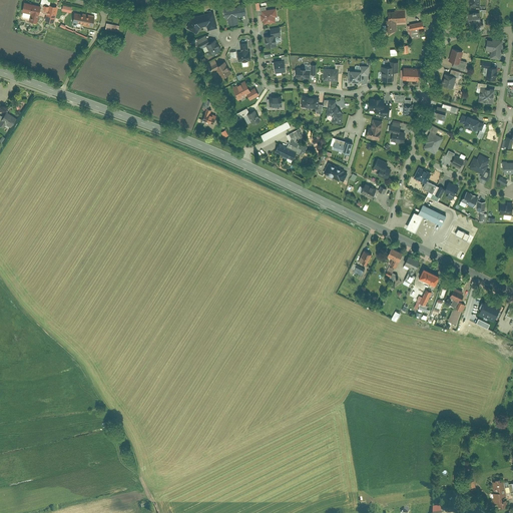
[(42,5),(24,1),(21,15),(29,17),(28,20),(37,22),(39,12),(46,14),(44,19),(54,21),(57,6),(42,3),(42,5)]
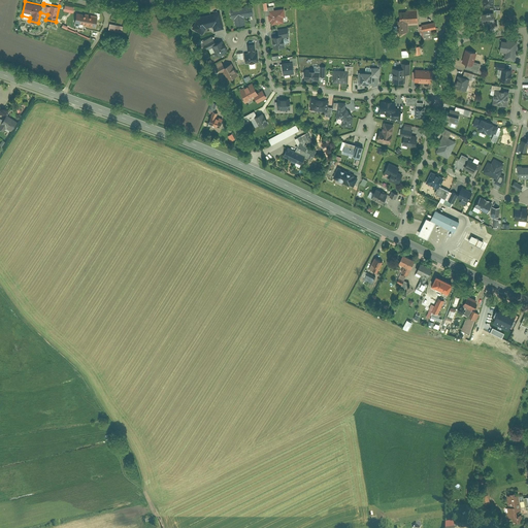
[(230,7),(231,19),(234,19),(235,25),(245,24),(244,17),(254,15),(252,4),(230,7)]
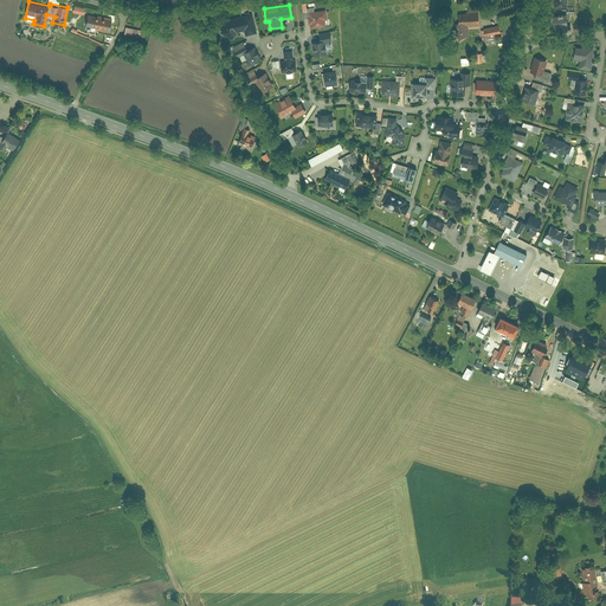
[(310,23),(311,27),(326,25),(324,19),(328,18),(327,8),(309,11),(310,15),(308,15),(309,24),(310,23)]
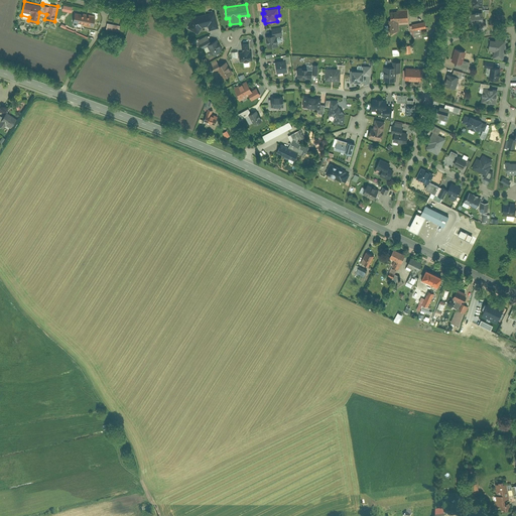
[(187,27),(198,32),(202,26),(208,24),(210,29),(219,26),(214,10),(194,15),(187,27)]
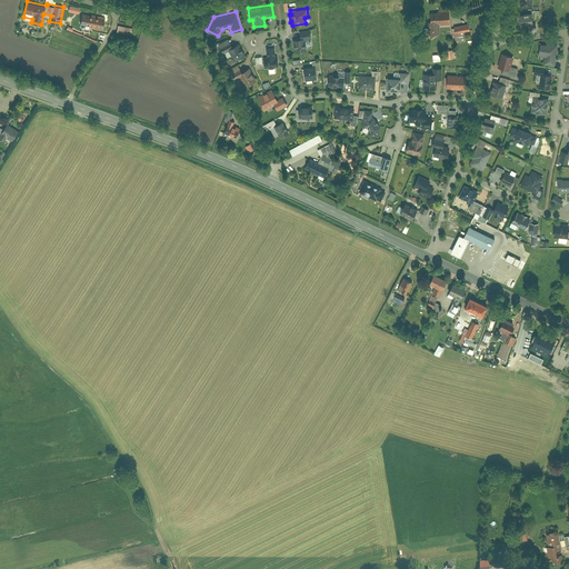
[(532,11),(517,13),(519,26),(535,22),(532,11)]
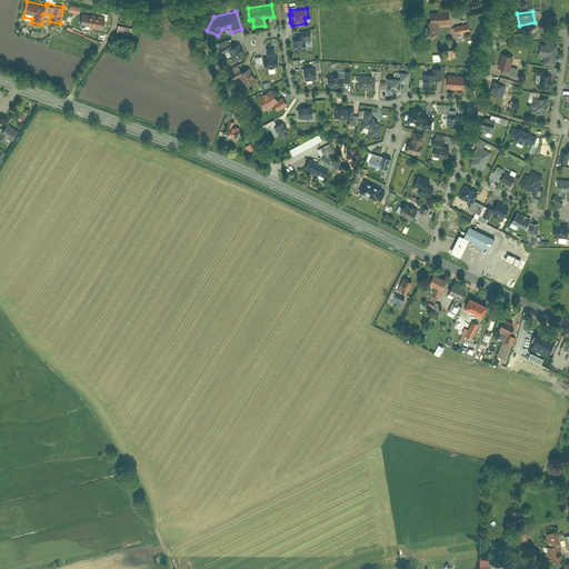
[(430,12),(431,33),(440,32),(439,25),(450,25),(450,12),(430,12)]
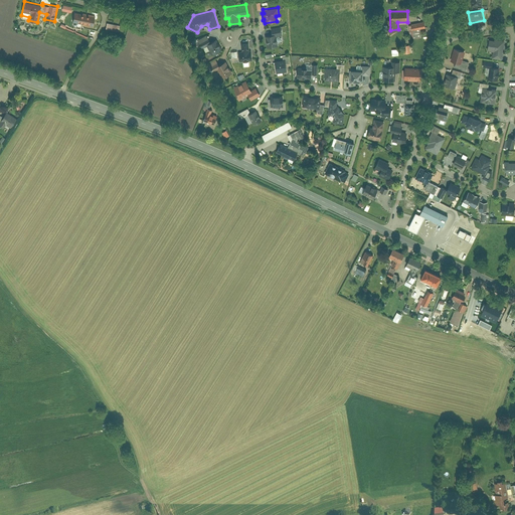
[(74,12),(72,22),(93,26),(95,17),(74,12)]
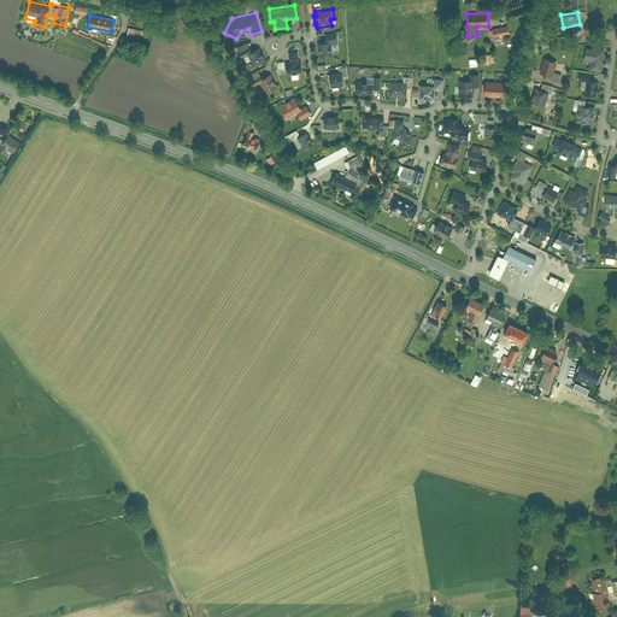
[(493,28),(494,35),(504,34),(510,33),(509,25),(493,28)]
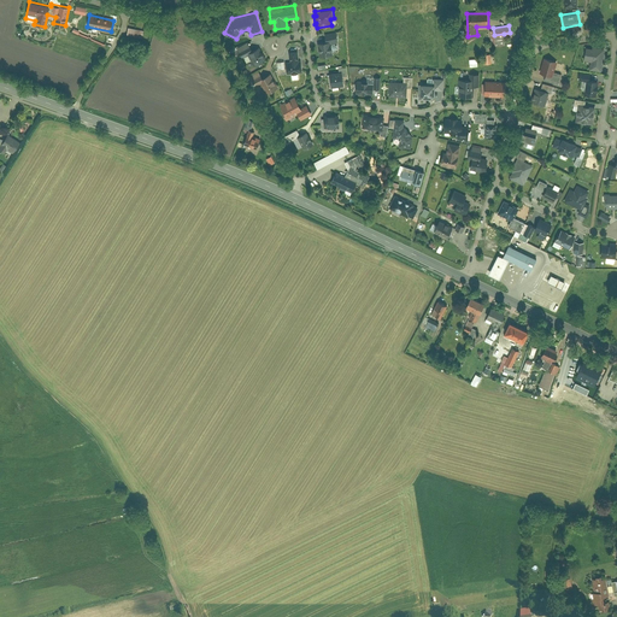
[(144,30),(128,27),(127,34),(141,36),(144,30)]
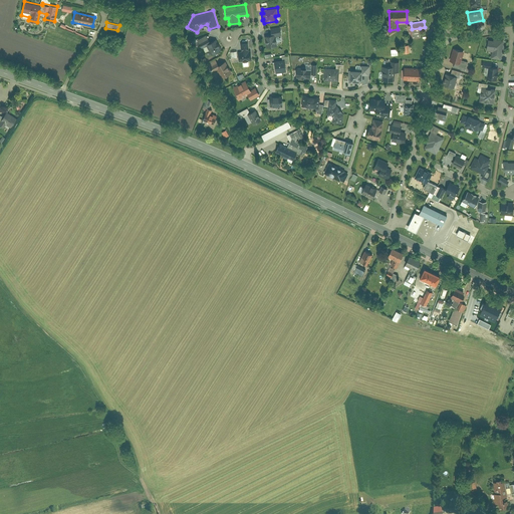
[(412,29),(411,23),(409,23),(409,38),(421,36),(420,28),(412,29)]
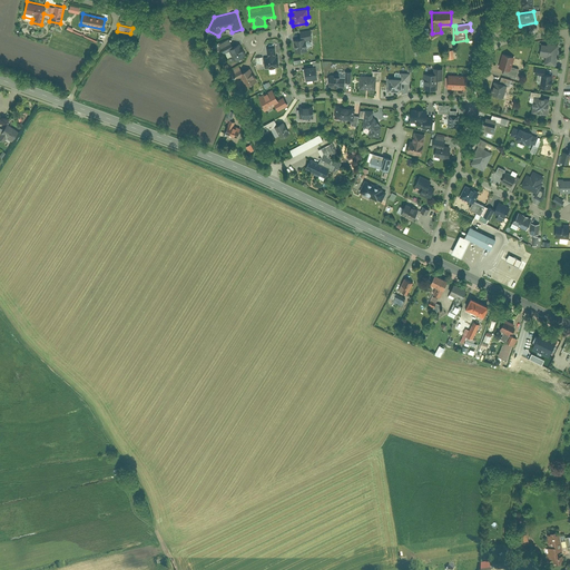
[(301,37),(293,38),(295,52),(306,50),(306,46),(307,46),(306,39),(312,38),(311,29),(301,31),(301,37)]
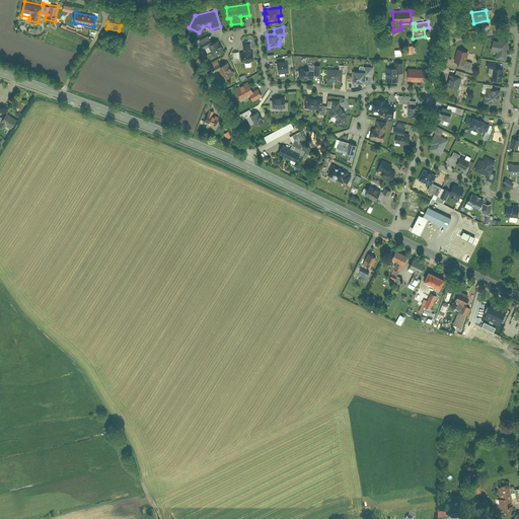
[(207,42),(211,41),(208,34),(199,39),(202,45),(207,42)]
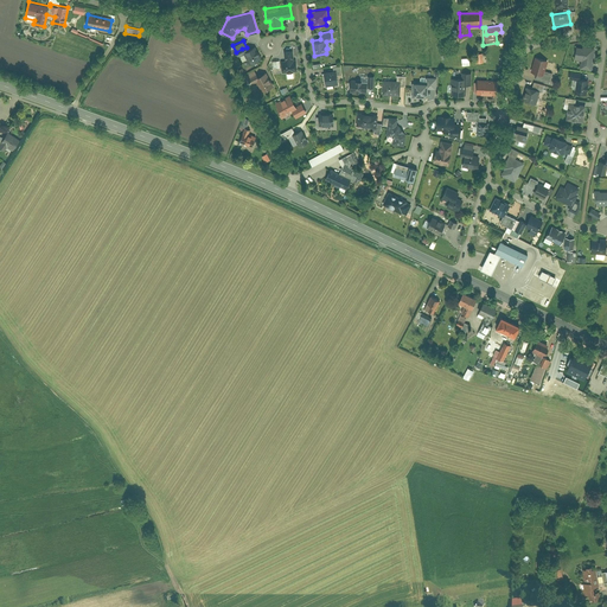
[(255,43),(247,48),(242,49),(249,63),(261,57),(255,43)]
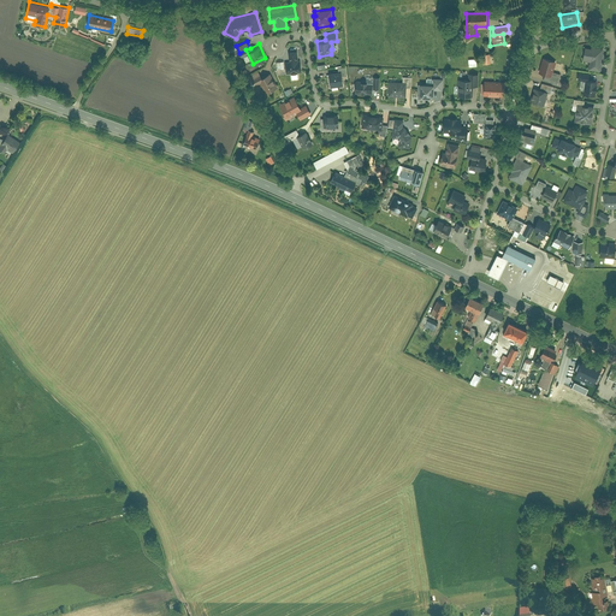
[(600,71),(604,49),(586,46),(584,60),(590,61),(588,70),(600,71)]
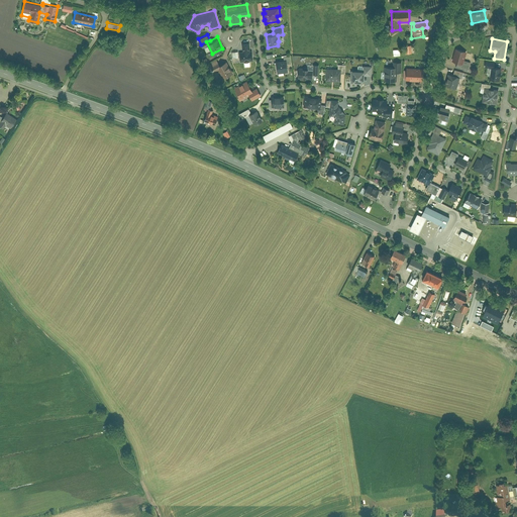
[(467,50),(455,47),(452,60),(457,62),(462,63),(463,60),(467,50)]
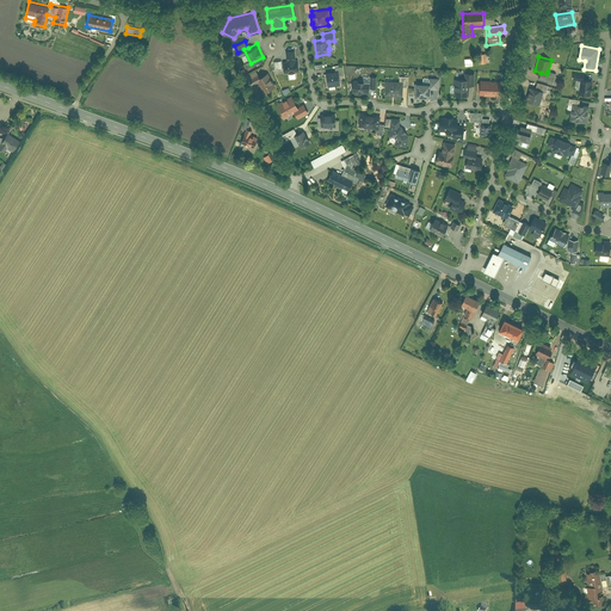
[(283,62),(284,72),(300,71),(298,60),(295,61),(287,61),(283,62)]
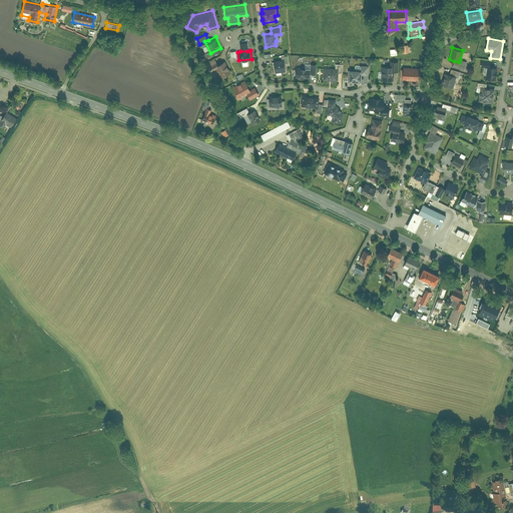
[(280,54),(281,59),(285,58),(285,62),(289,61),(288,53),(280,54)]
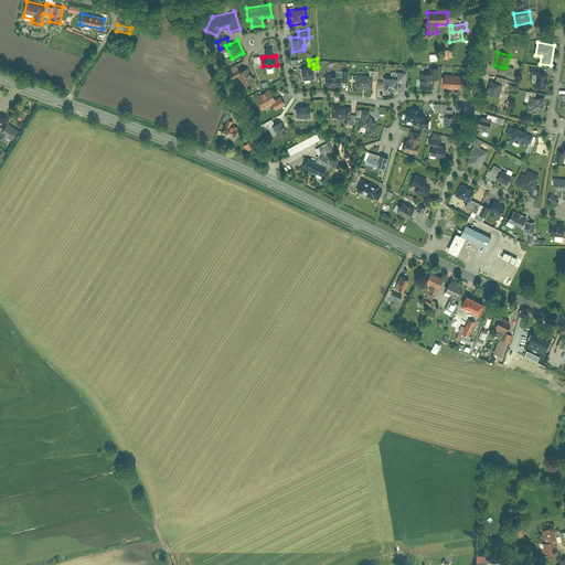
[(236,71),(240,70),(236,64),(226,68),(230,74),(236,71)]
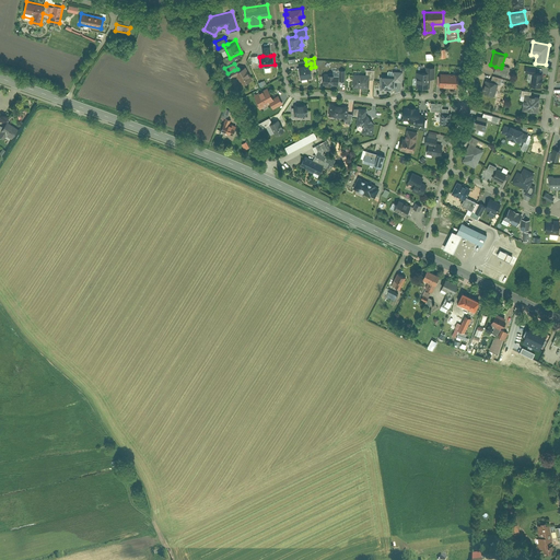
[(306,65),(299,65),(300,78),(312,76),(311,68),(311,63),(306,65)]
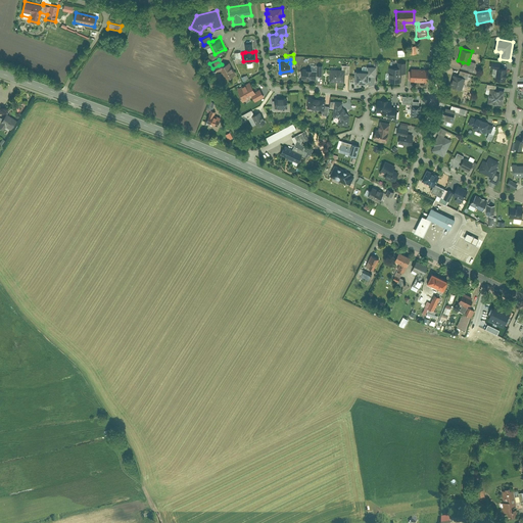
[(235,74),(229,60),(222,64),(219,65),(226,79),(235,74)]
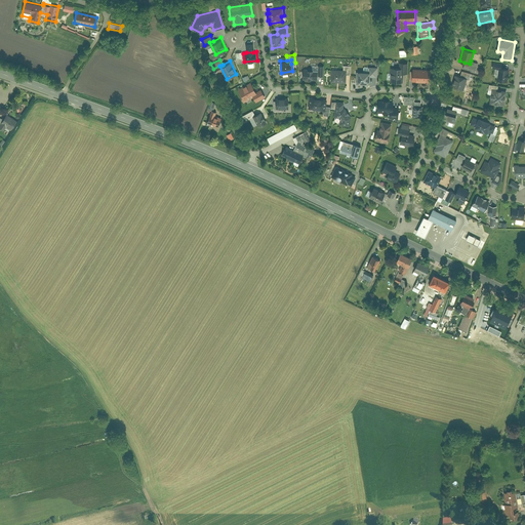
[(478,63),(471,61),(470,64),(465,63),(463,68),(475,71),(478,63)]
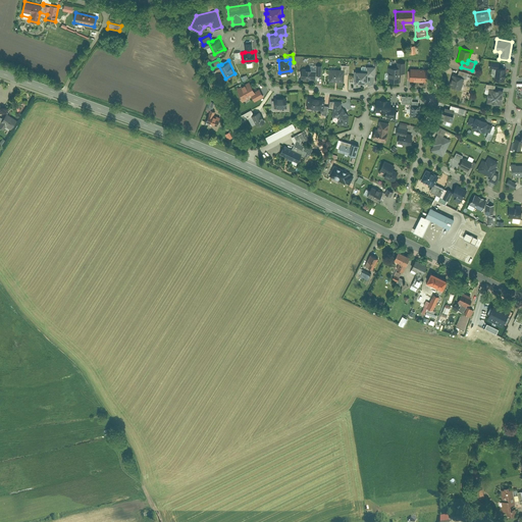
[(388,66),(387,81),(400,82),(400,71),(405,71),(405,61),(398,61),(398,66),(388,66)]
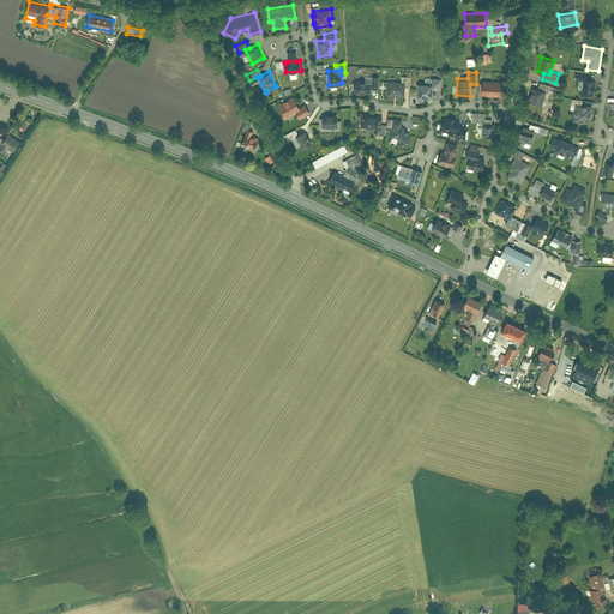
[(387,80),(387,95),(404,96),(405,86),(410,86),(410,76),(402,76),(402,80),(387,80)]
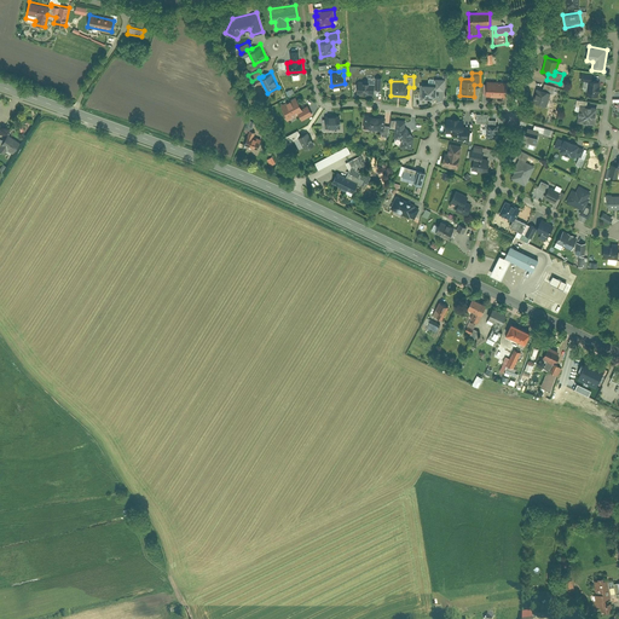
[(445,77),(435,77),(435,84),(421,84),(420,99),(431,99),(431,97),(437,97),(437,90),(445,90),(445,77)]
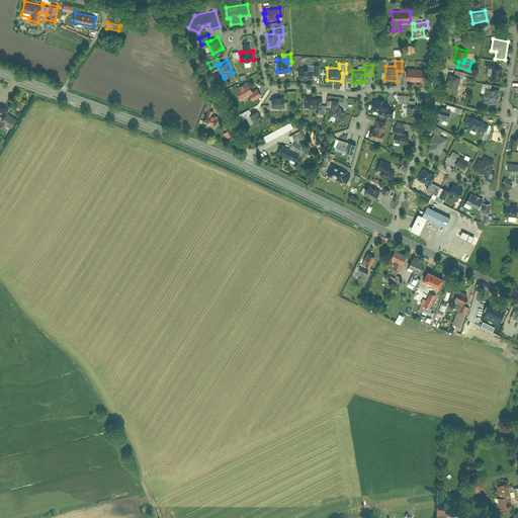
[(424,68),(407,67),(407,80),(423,80),(424,68)]
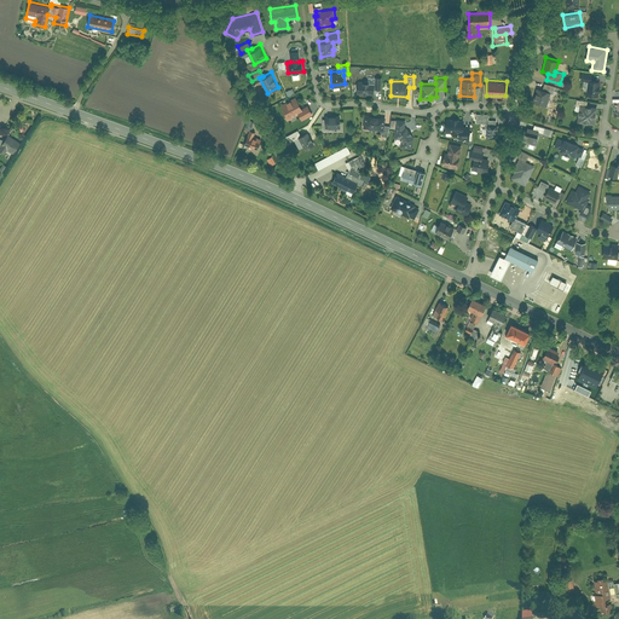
[(589,80),(586,94),(599,96),(600,82),(591,81),(589,80)]
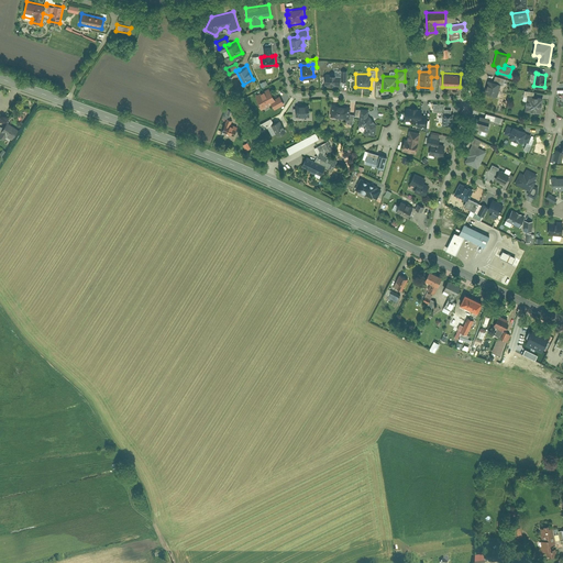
[(326,74),(324,85),(340,86),(341,80),(341,75),(326,74)]
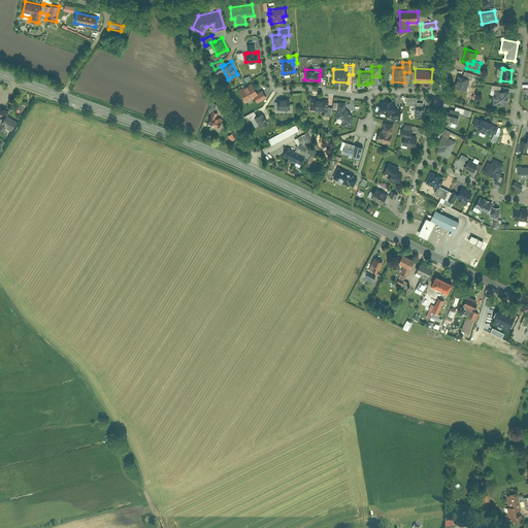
[(465,70),(463,75),(470,77),(470,78),(471,78),(473,73),(465,70)]
